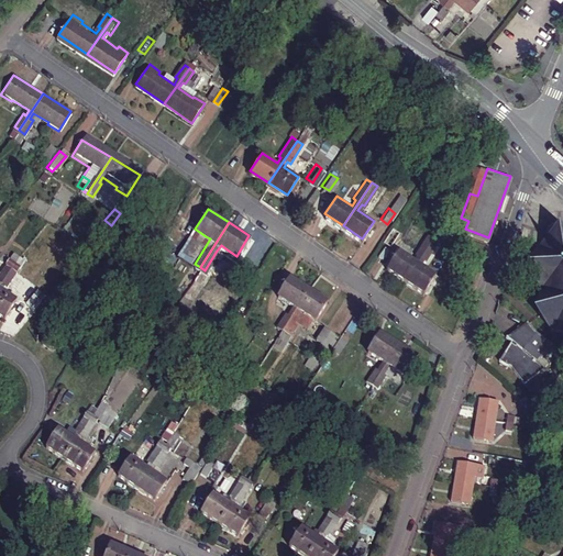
[(390,240),(398,225),(392,222),(385,237),(390,240)]
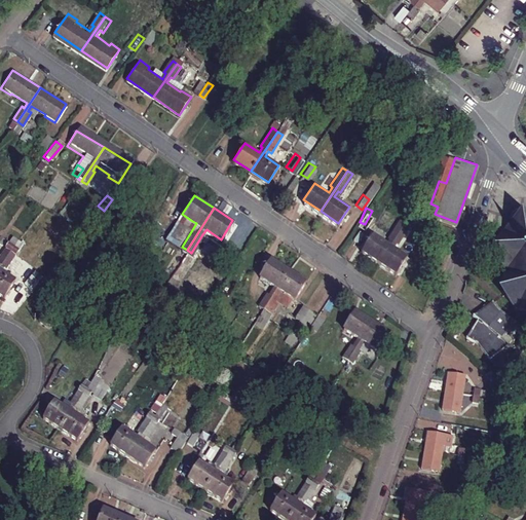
[(525,212),(525,211),(519,210),(516,214),(516,218),(505,224),(502,223),(500,225),(502,228),(496,246),(504,264),(503,266),(504,268),(503,287),(515,305),(525,306),(525,212)]
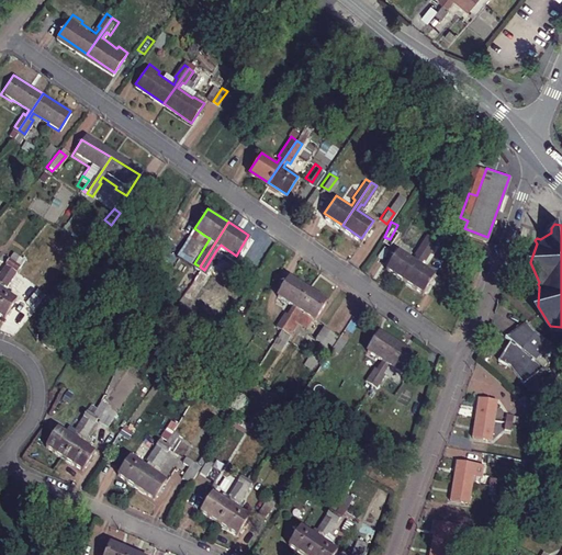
[(164,239),(171,244),(180,228),(172,225),(164,239)]
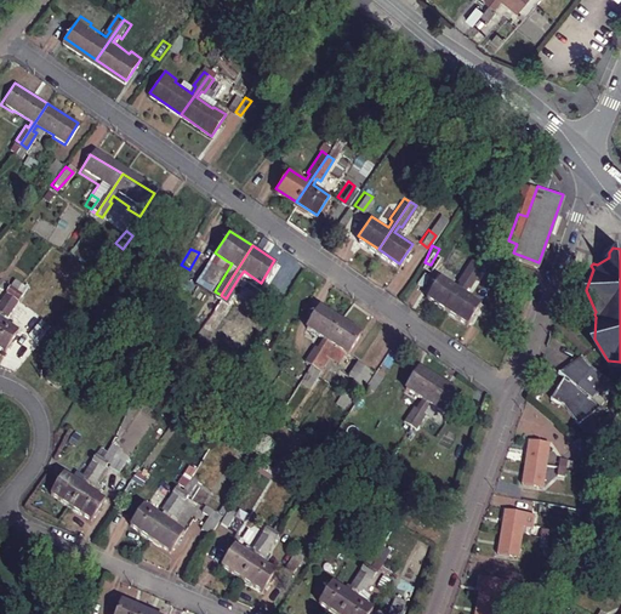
[(427,294),(446,307),(478,261),(472,256),(457,278),(460,279),(456,285),(440,274),(427,294)]
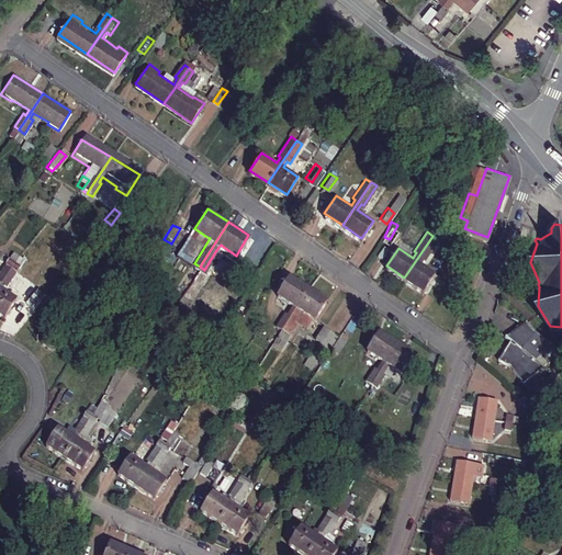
[(433,236),(404,278),(423,290),(434,272),(419,262),(423,257),(425,258),(437,239),(433,236)]
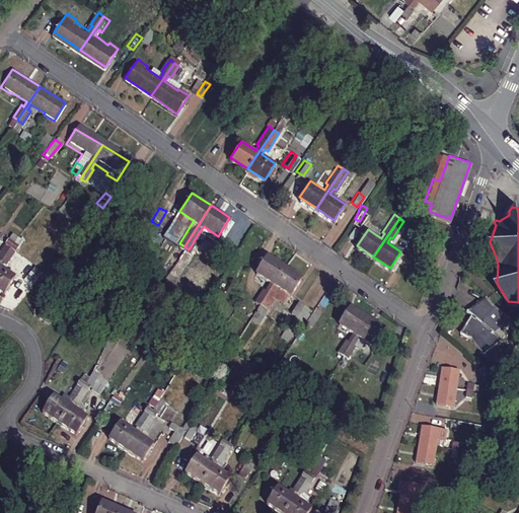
[(0,260),(12,240),(6,236),(0,246),(0,260)]
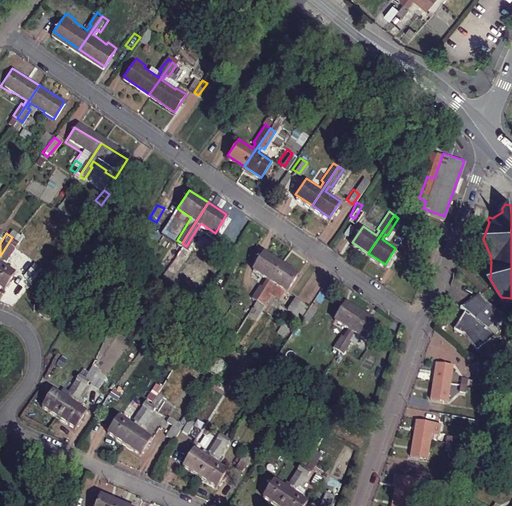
[(12,237),(0,256),(0,284),(5,287),(15,271),(1,262),(4,257),(7,259),(18,241),(12,237)]
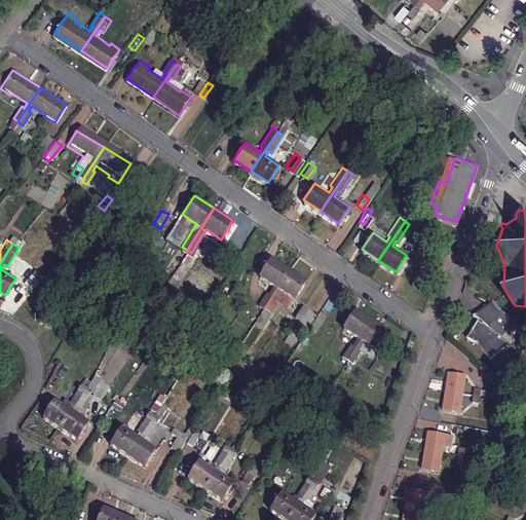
[(222,259),(228,263),(236,250),(231,246),(222,259)]
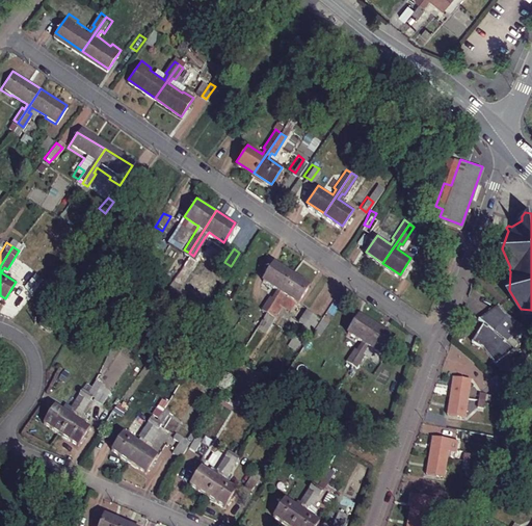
[(267,310),(291,271),(274,260),(263,278),(271,283),(267,290),(270,293),(262,306),(267,310)]
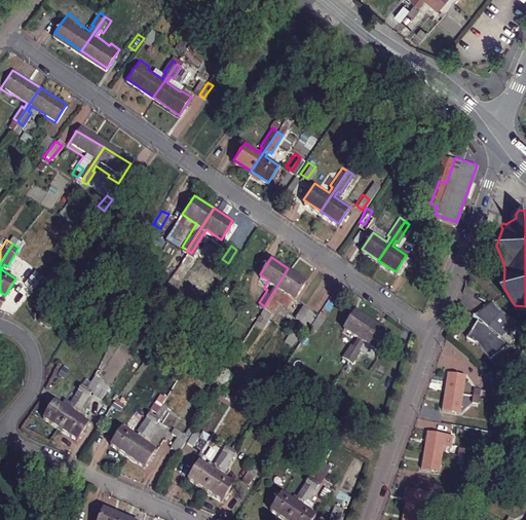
[(27,275),(34,281),(42,268),(35,263),(27,275)]
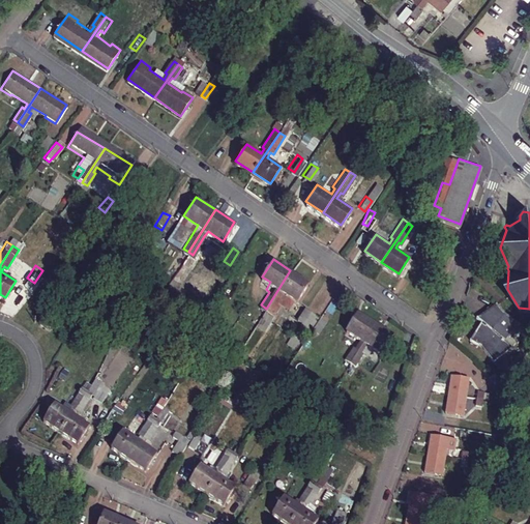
[(307,282),(290,270),(266,309),(271,312),(280,298),(283,300),(287,293),(296,299),(307,282)]
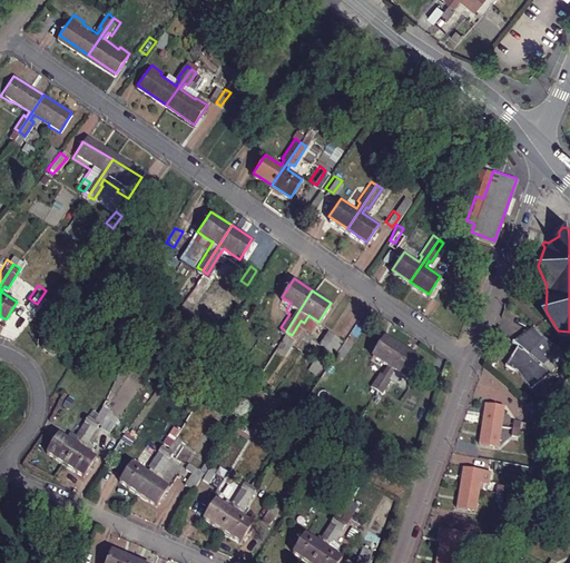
[(542,398),(554,389),(544,375),(552,369),(540,361),(556,342),(541,332),(534,323),(533,322),(513,338),(519,343),(507,362),(518,368),(542,398)]
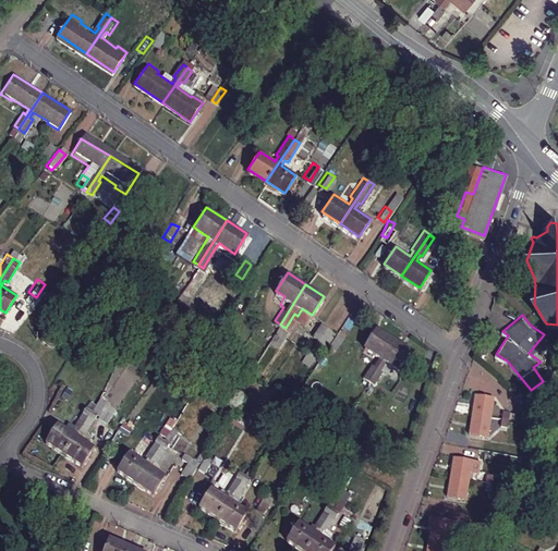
[(313,333),(322,339),(330,327),(322,320),(313,333)]
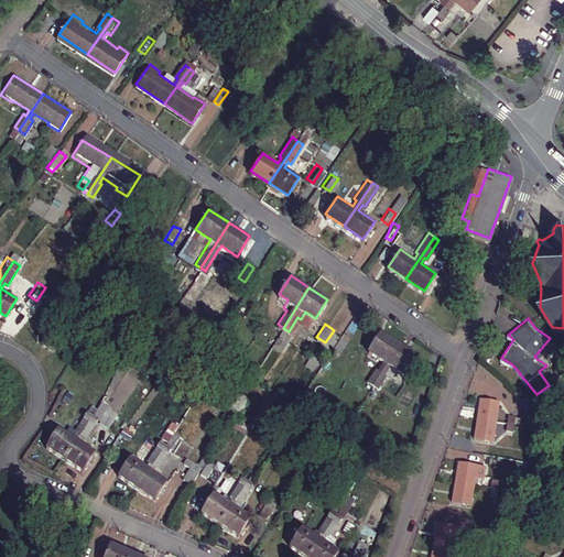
[(49,330),(43,340),(54,347),(60,338),(49,330)]
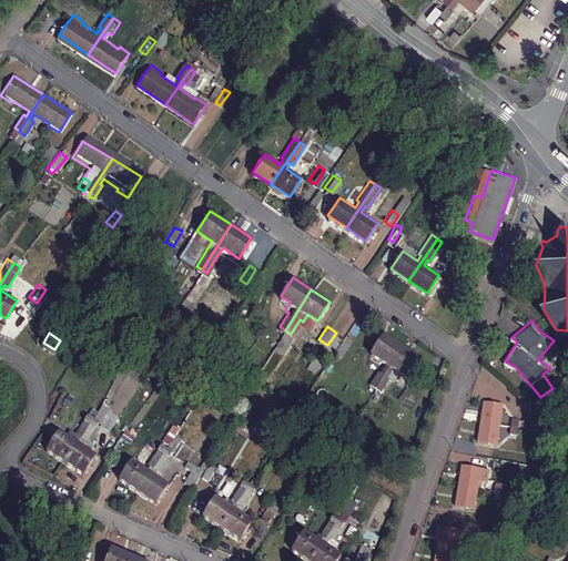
[(374,385),(401,344),(383,333),(371,352),(385,361),(381,369),(377,368),(369,381),(374,385)]
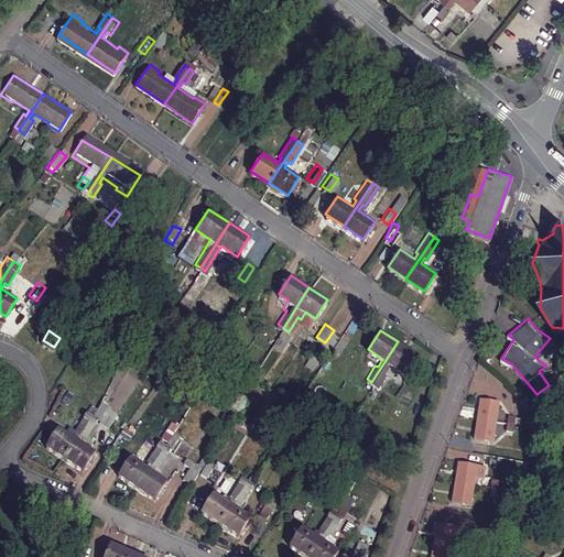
[(288,339),(279,334),(274,341),(283,347),(288,339)]
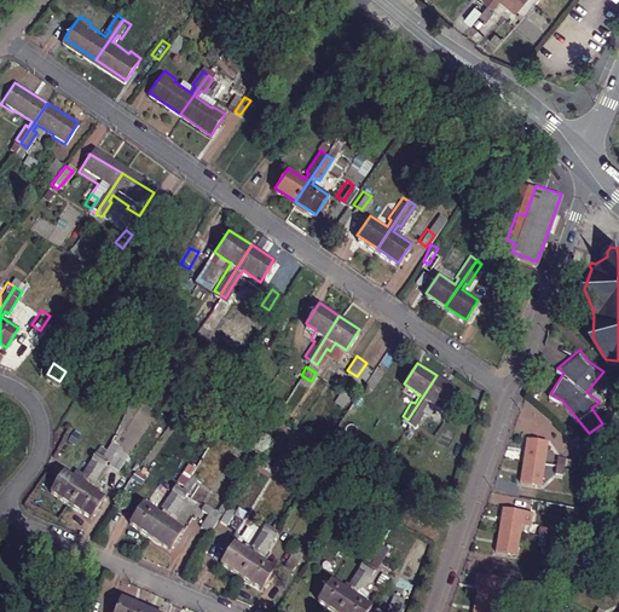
[(380,373),(374,368),(364,382),(371,386),(380,373)]
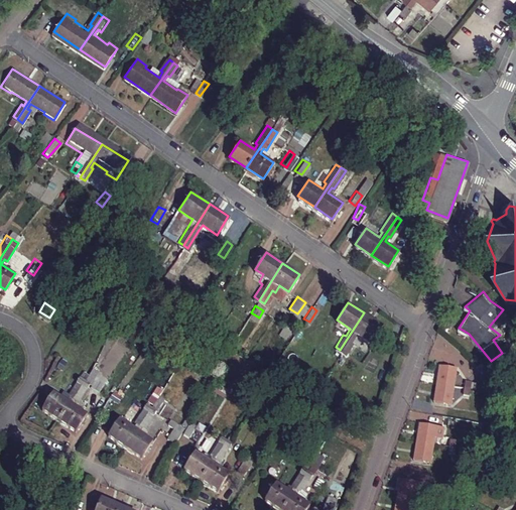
[(381,324),(364,312),(340,350),(346,354),(353,341),(351,340),(356,333),(370,341),(381,324)]
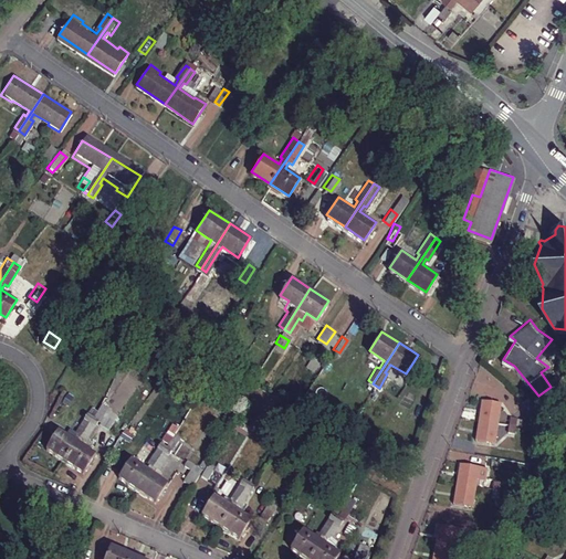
[(72,375),(74,376),(77,370),(67,365),(58,382),(64,387),(72,375)]
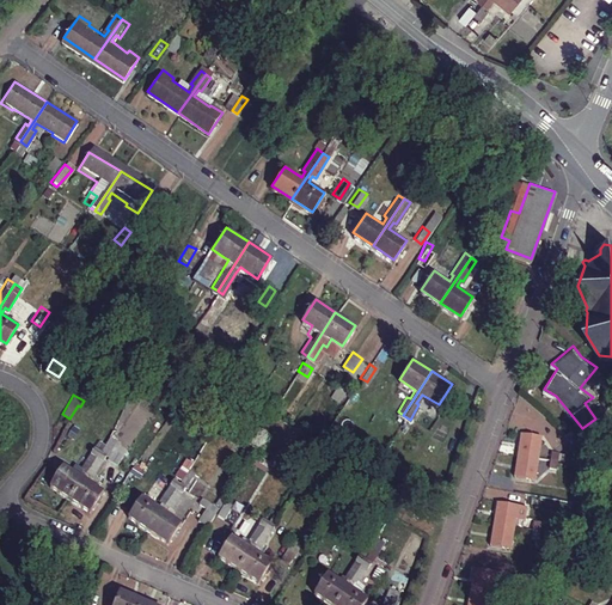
[(392,434),(399,422),(395,419),(386,431),(392,434)]
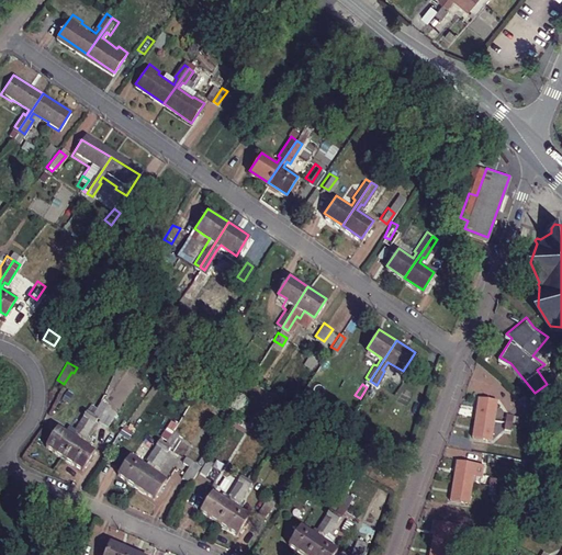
[(405,411),(413,414),(420,394),(413,391),(405,411)]
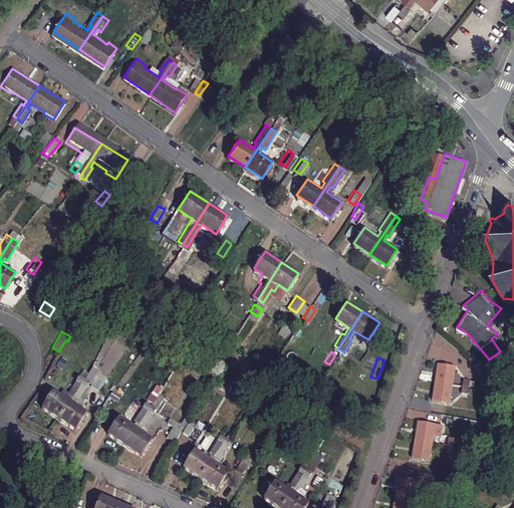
[(438,360),(436,377),(453,381),(456,362),(438,360)]
